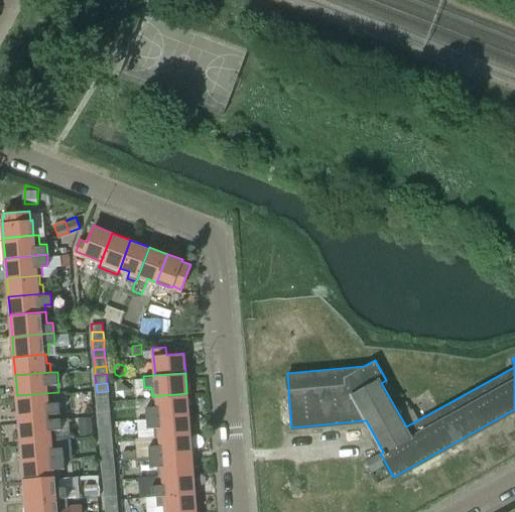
[(18,415),(49,413),(60,411),(59,405),(70,404),(69,391),(58,392),(17,395),(18,415)]
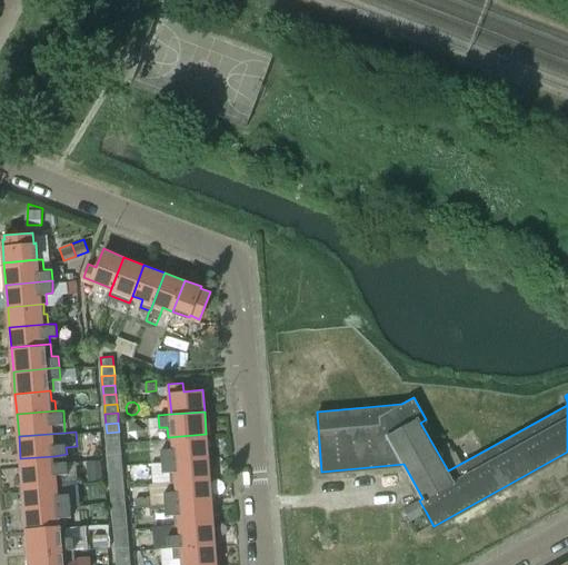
[(120,442),(119,432),(107,433),(107,443),(120,442)]
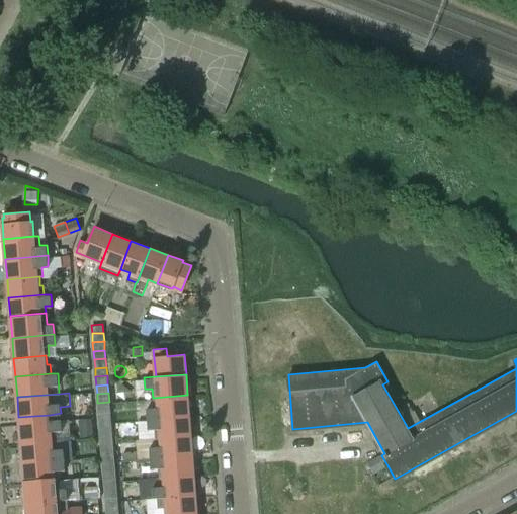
[(147,407),(147,418),(189,415),(187,395),(153,398),(154,407),(147,407)]
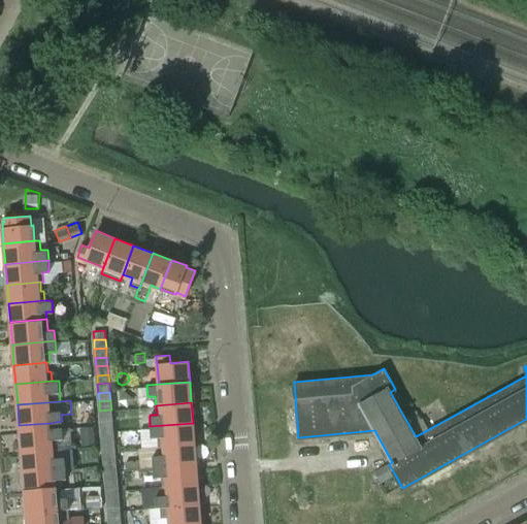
[(112,418),(111,410),(99,411),(100,419),(112,418)]
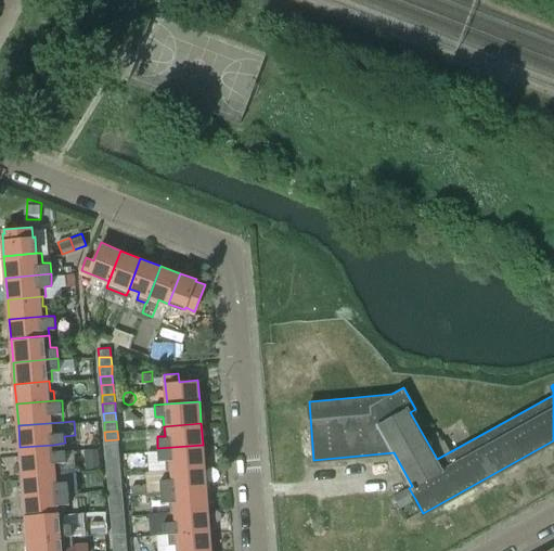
[(118,439),(105,440),(106,450),(118,449),(118,439)]
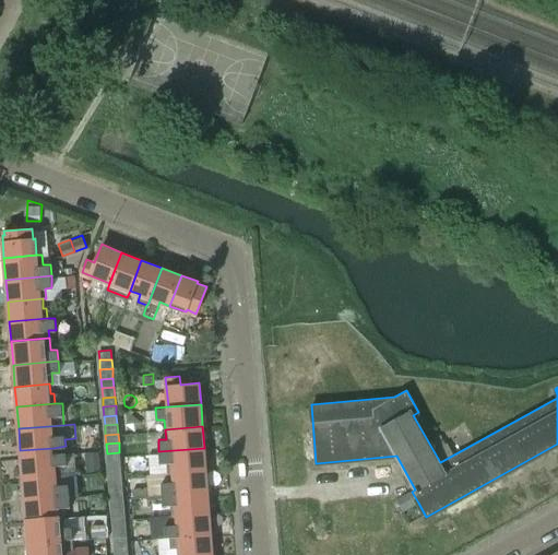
[(20,450),(23,477),(60,474),(60,464),(67,464),(66,451),(54,452),(54,448),(20,450)]
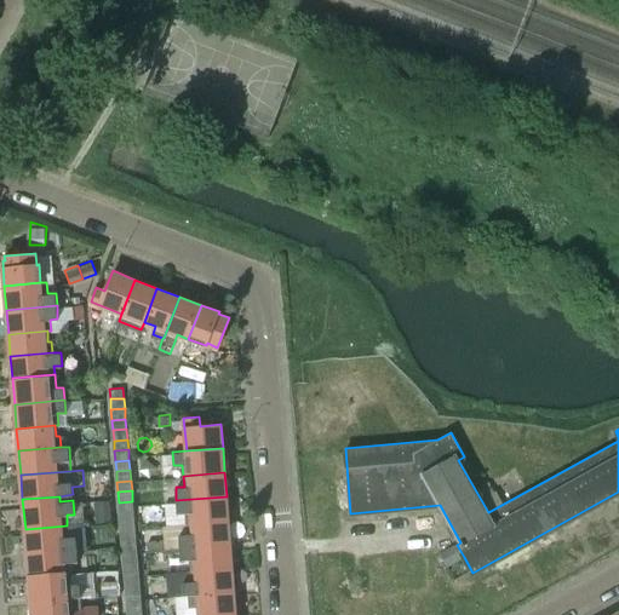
[(228,519),(227,496),(176,500),(177,512),(185,512),(187,523),(228,519)]
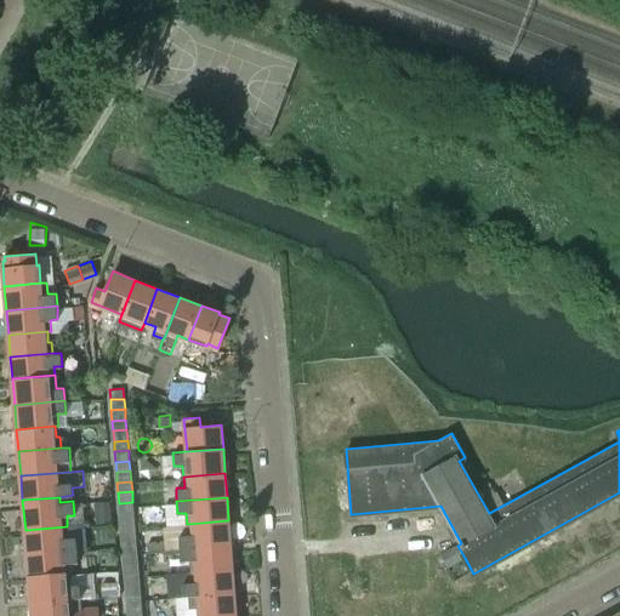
[(112,518),(111,500),(96,501),(97,519),(112,518)]
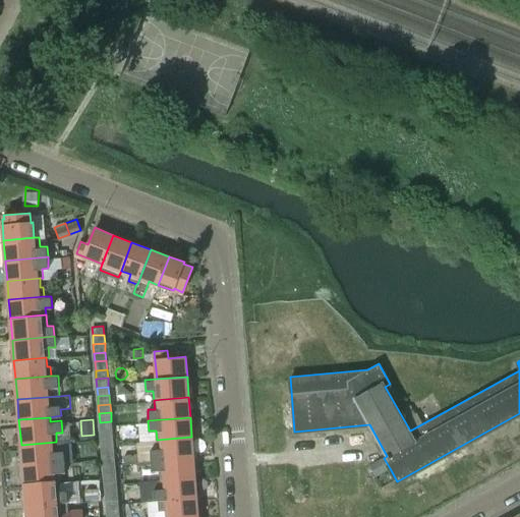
[(112,429),(111,421),(100,422),(101,431),(112,429)]
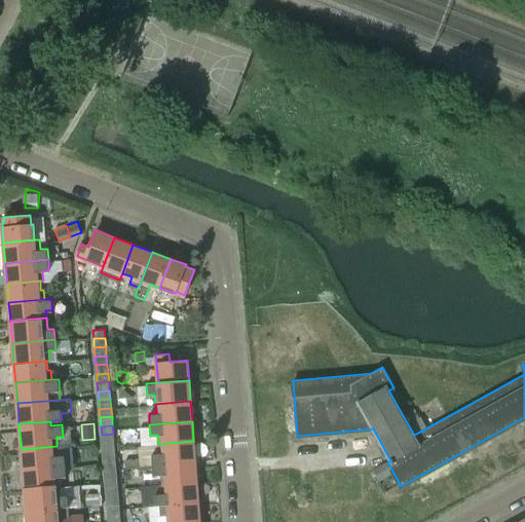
[(102,435),(102,444),(114,443),(113,434),(102,435)]
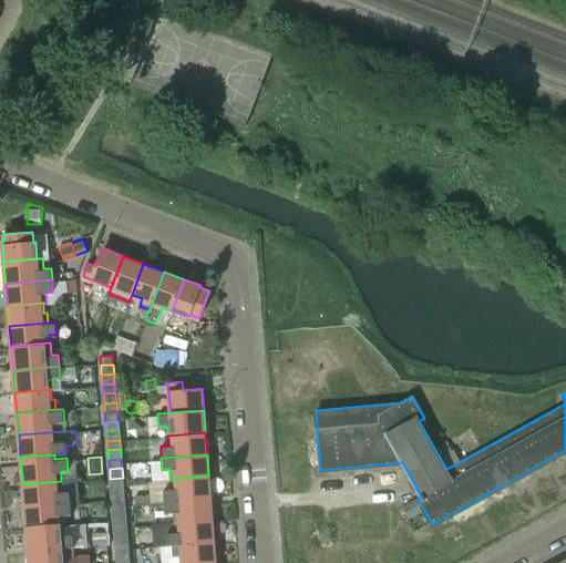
[(211,497),(208,476),(171,479),(172,488),(164,489),(165,500),(211,497)]
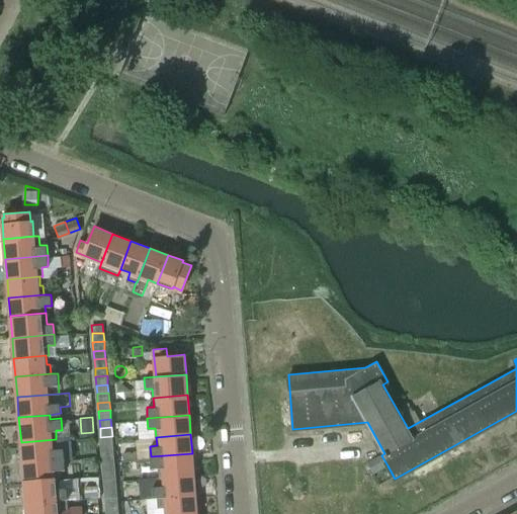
[(100,437),(101,445),(112,444),(112,436),(100,437)]
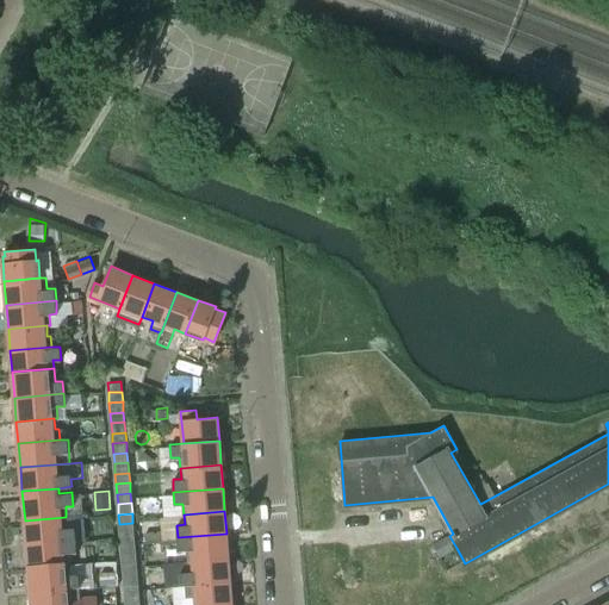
[(25,521),(26,543),(76,540),(75,526),(67,528),(66,517),(25,521)]
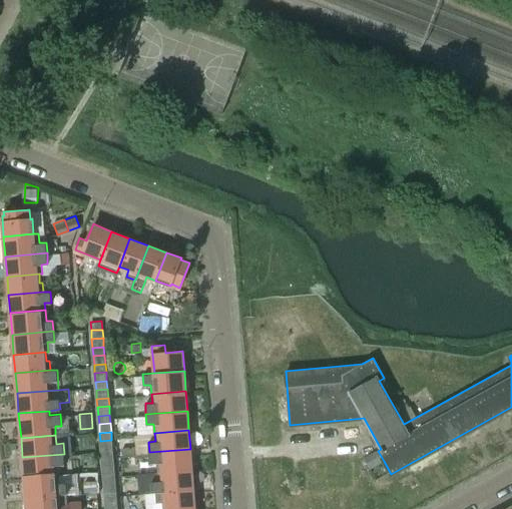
[(112,448),(111,440),(100,441),(101,449),(112,448)]
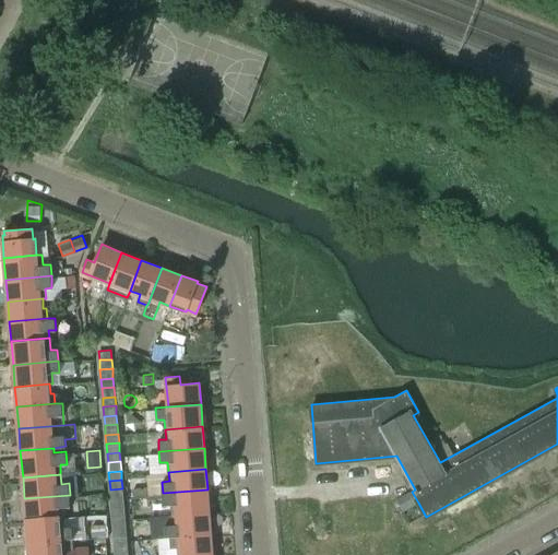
[(123,498),(122,488),(110,489),(111,499),(123,498)]
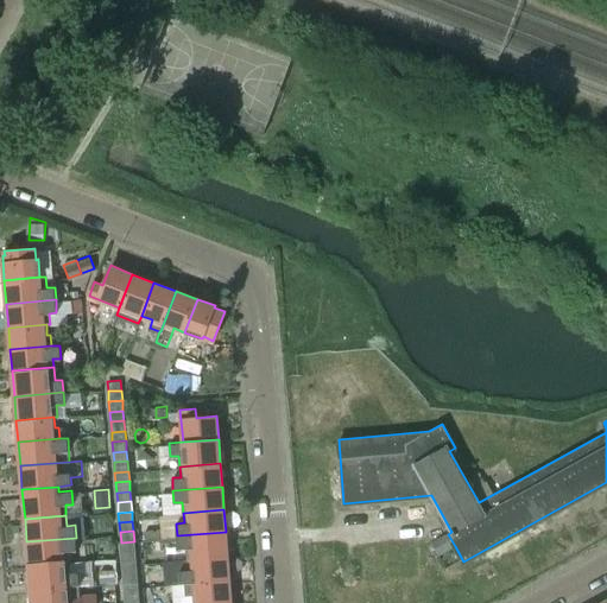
[(227,556),(226,532),(177,535),(177,548),(187,547),(187,558),(227,556)]
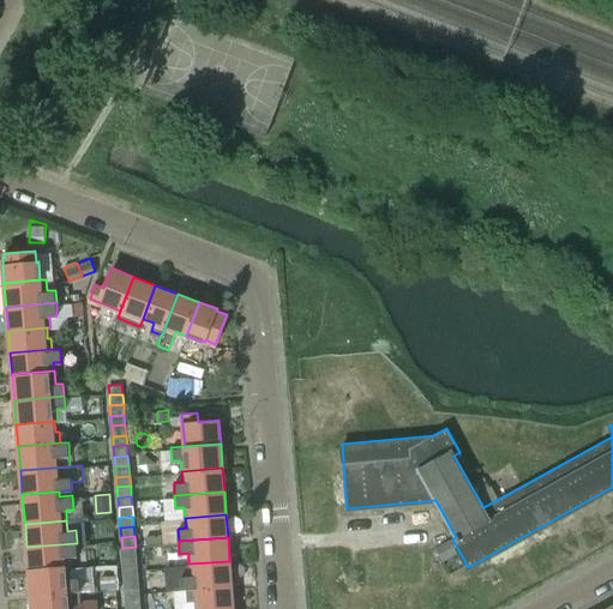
[(460,552),(452,540),(437,548),(444,560),(460,552)]
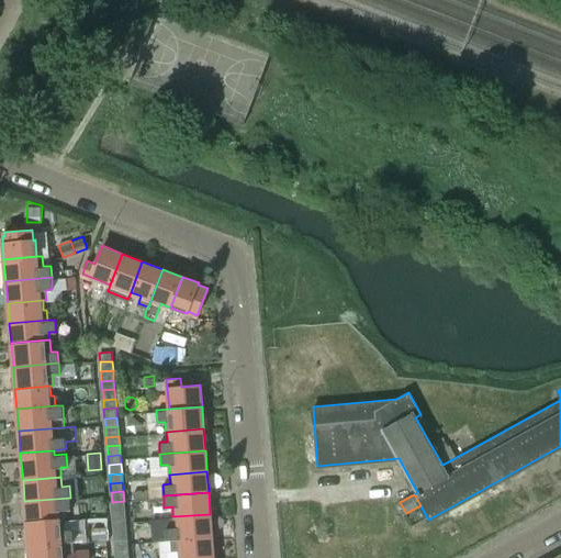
[(24,501),(26,523),(65,520),(64,510),(70,509),(70,498),(24,501)]
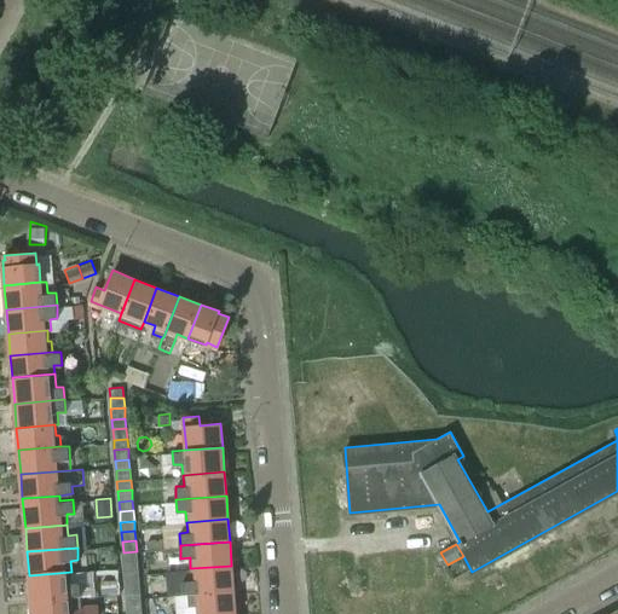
[(137,551),(123,552),(123,562),(138,561),(137,551)]
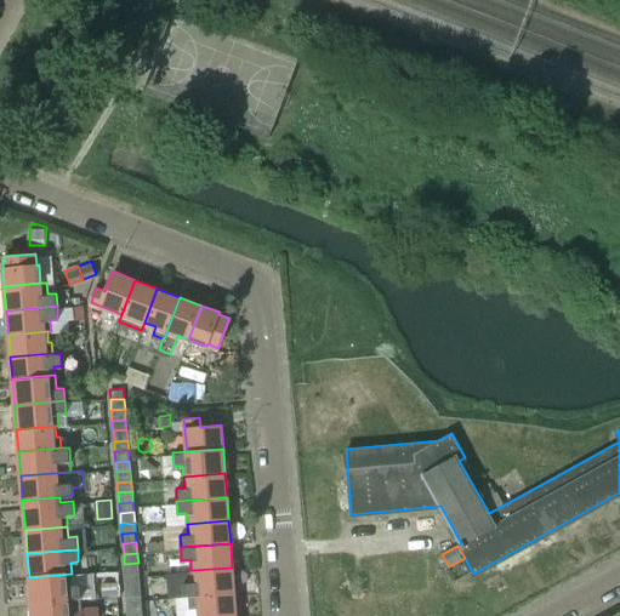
[(124,564),(125,574),(138,572),(138,563),(124,564)]
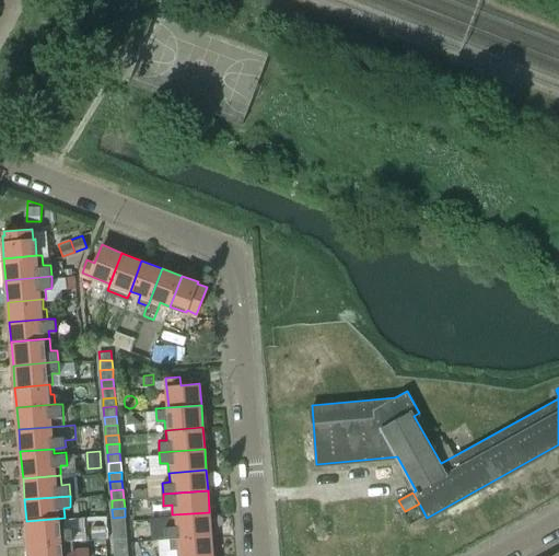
[(211,534),(209,512),(172,514),(173,524),(165,525),(166,537),(171,537),(211,534)]
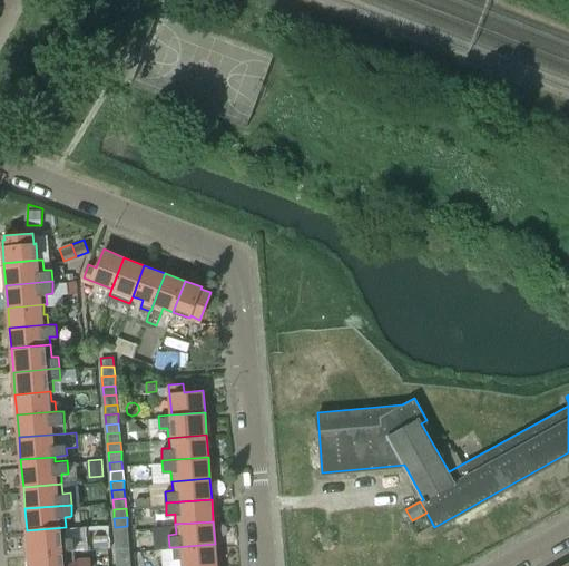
[(81,525),(66,527),(27,530),(29,552),(76,548),(82,547),(81,525)]
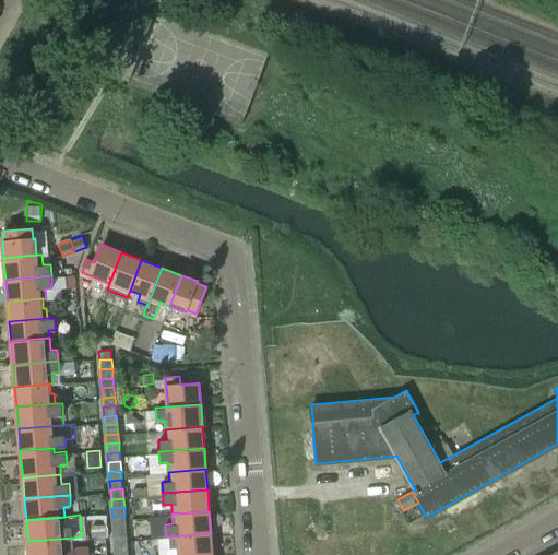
[(114,527),(126,526),(125,516),(113,517),(114,527)]
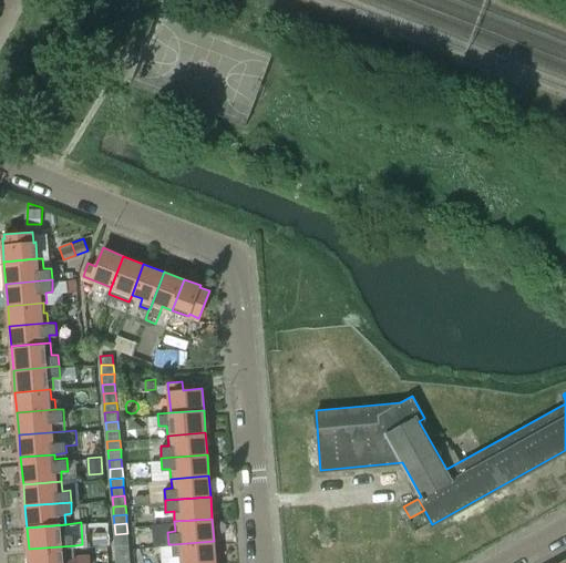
[(106,532),(93,532),(93,543),(106,543),(106,532)]
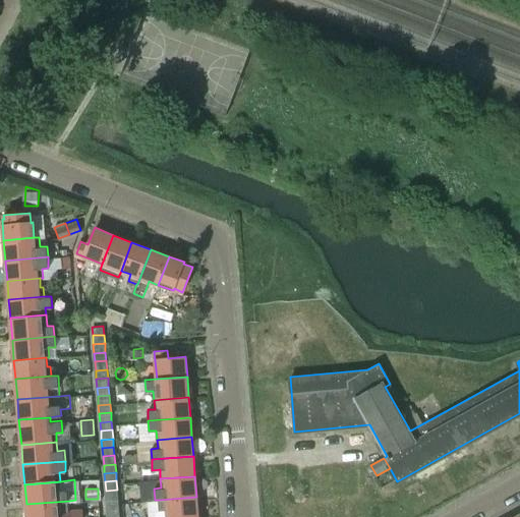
[(106,491),(106,499),(118,498),(117,490),(106,491)]
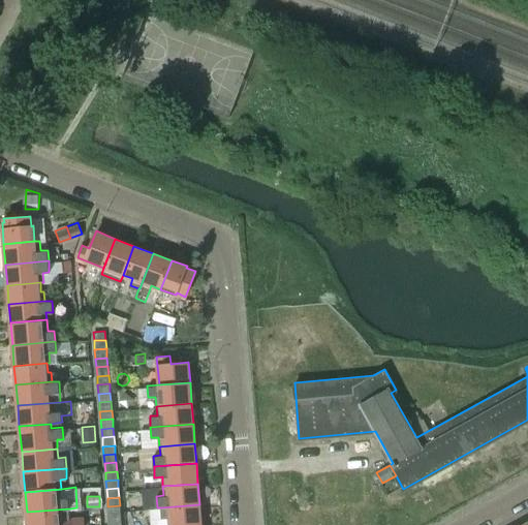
[(183,524),(202,524),(199,504),(161,507),(161,518),(169,517),(169,524),(183,524)]
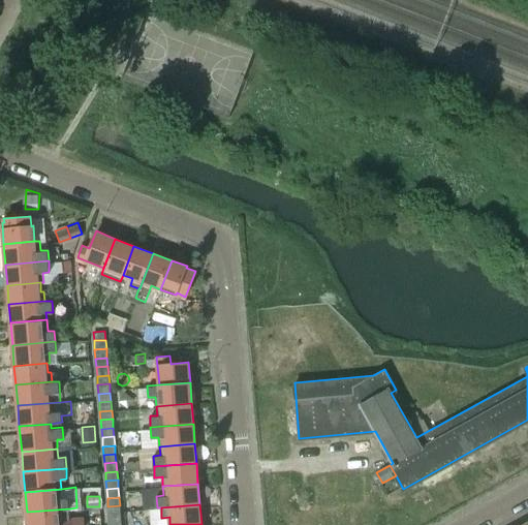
[(120,505),(107,506),(109,516),(120,515),(120,505)]
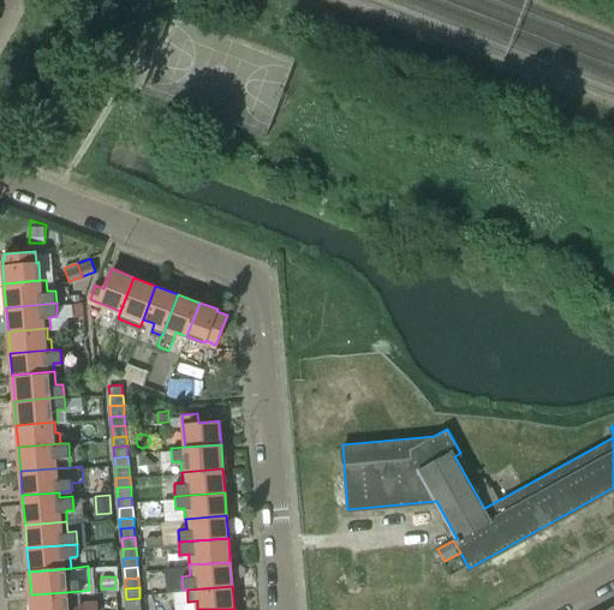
[(31,594),(31,609),(73,609),(73,603),(82,603),(82,591),(31,594)]
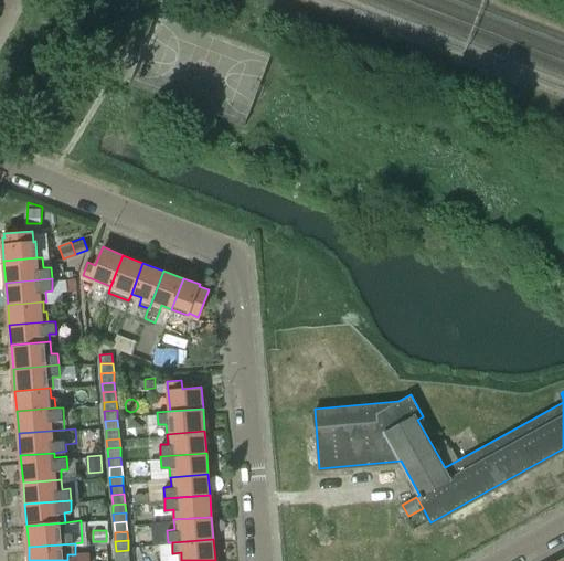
[(129,559),(128,550),(116,551),(117,560),(129,559)]
